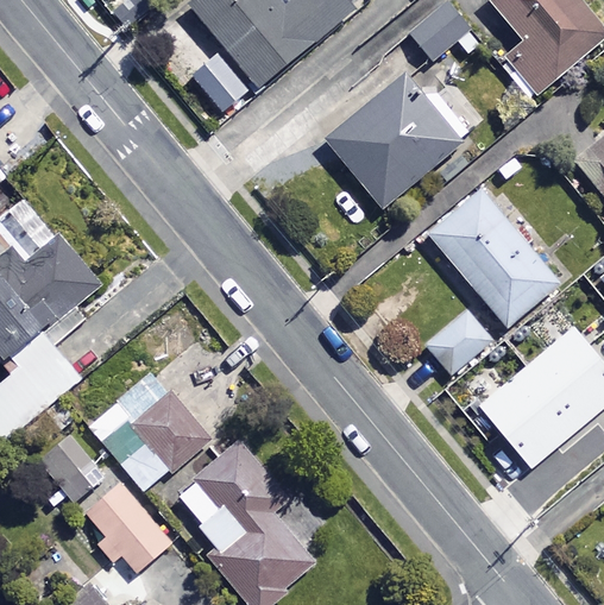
[(293,0),(291,1),(290,0),(199,0),(192,6),(259,90),(354,13),(344,0),(293,0)]
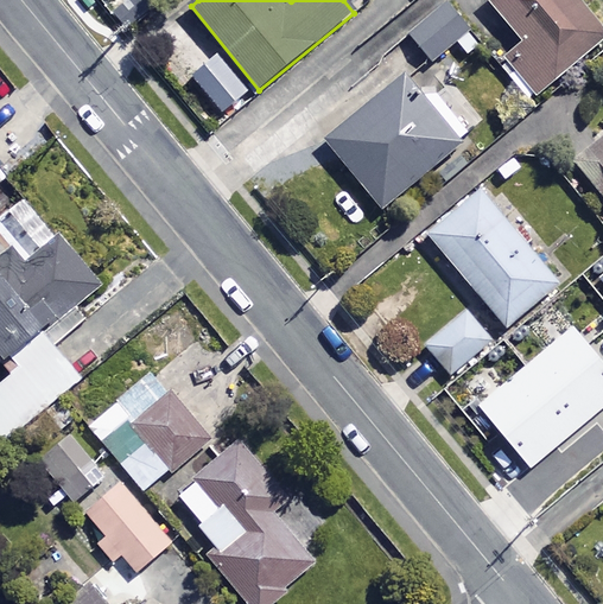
[(602,37),(602,32),(575,0),(488,0),(487,1),(522,43),(503,59),(533,95),(602,37)]
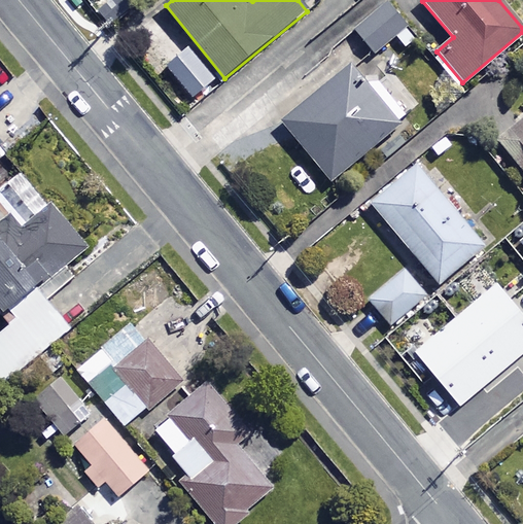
[(407,27),(387,2),(354,29),(375,54),(407,27)]
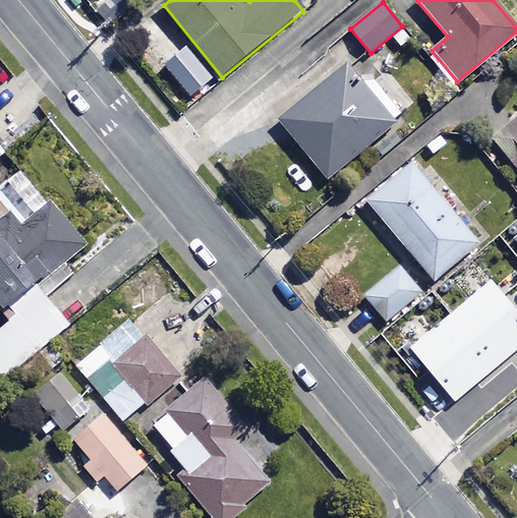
[(212,79),(188,51),(168,67),(191,97),(212,79)]
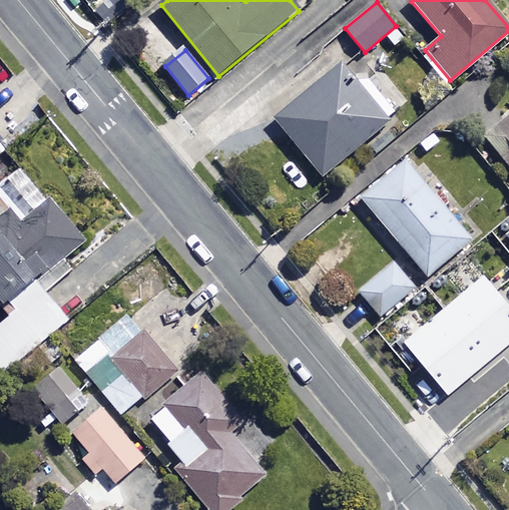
[(345,59),(275,118),(323,175),(393,116),(345,59)]
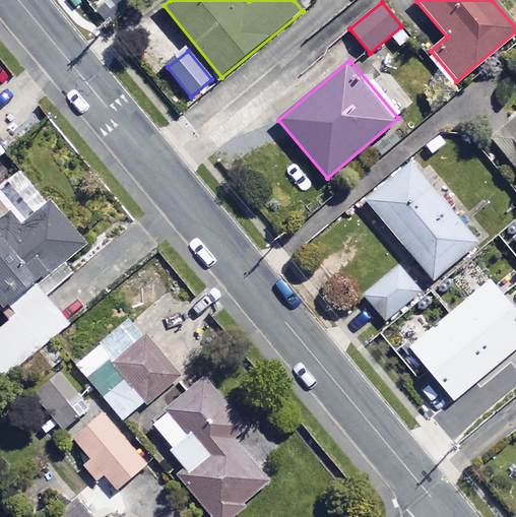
[(515,118),(492,138),(515,168),(515,118)]
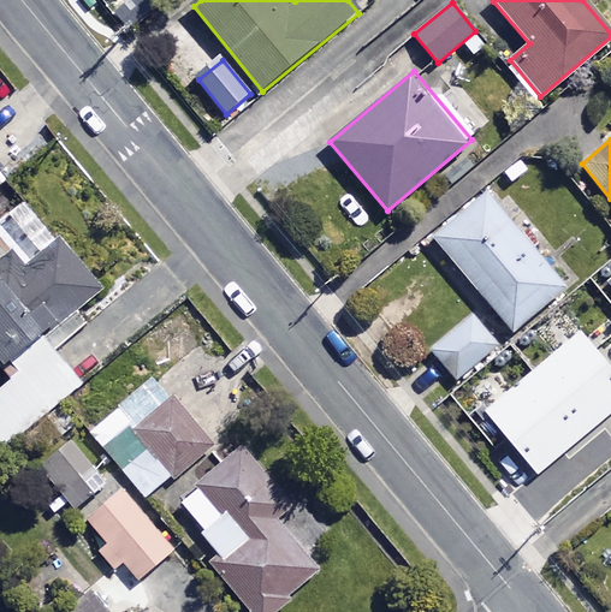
[(564,289),(486,194),(434,237),(512,331),(564,289)]
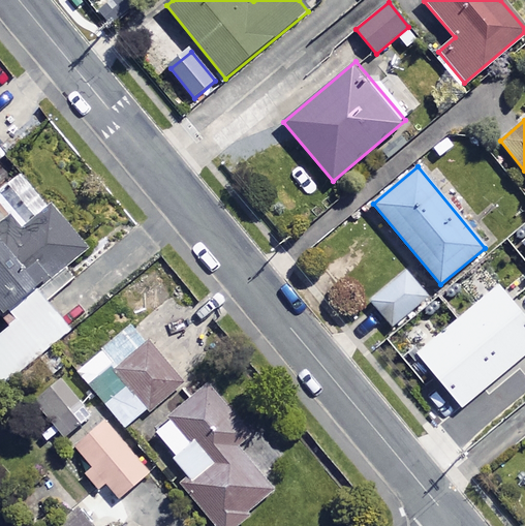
[(85,247),(53,209),(26,231),(17,221),(0,236),(0,304),(11,317),(29,301),(26,298),(85,247)]
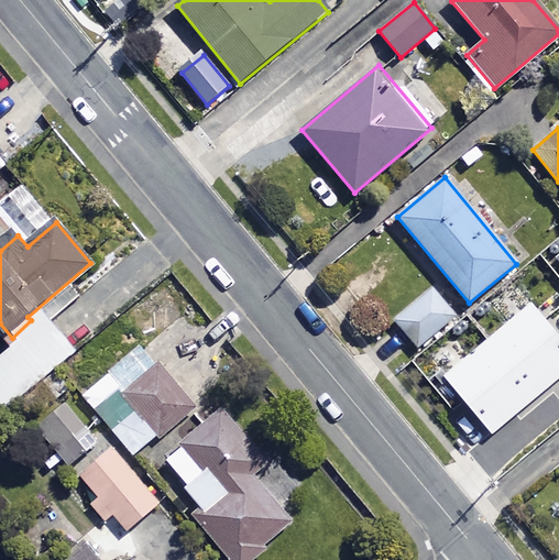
[(558,243),(549,252),(558,264),(558,243)]
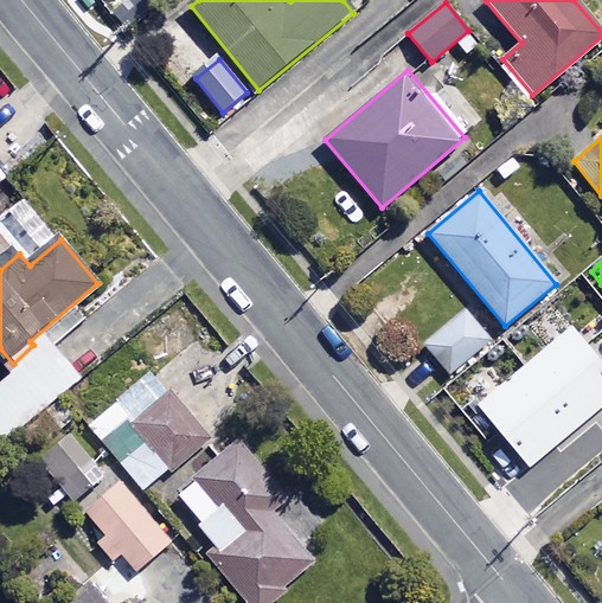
[(491,342),(460,308),(422,341),(453,376),(491,342)]
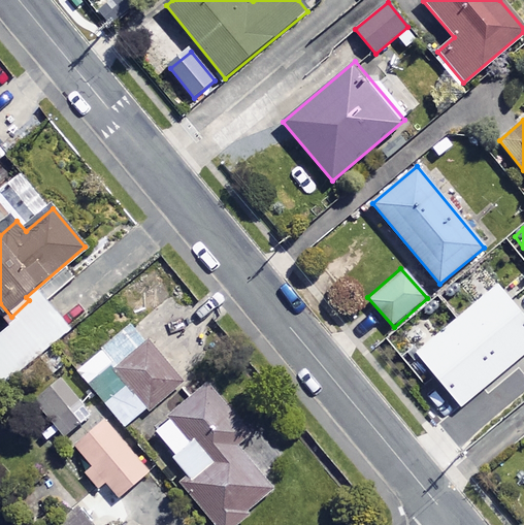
[(523,351),(523,315),(493,280),(411,350),(459,406),(523,351)]
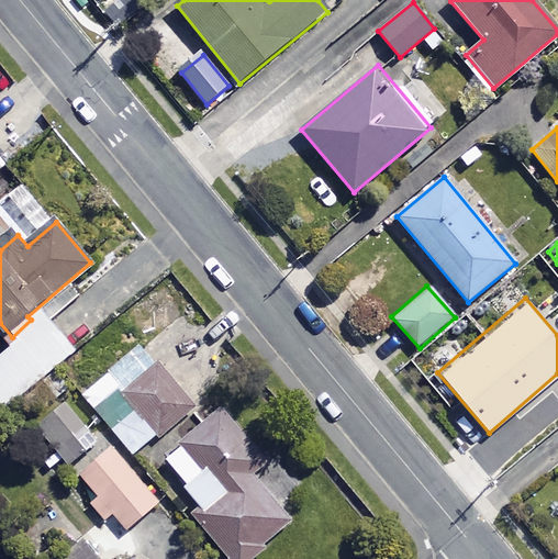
[(74,353),(48,320),(0,357),(0,403),(3,407),(74,353)]
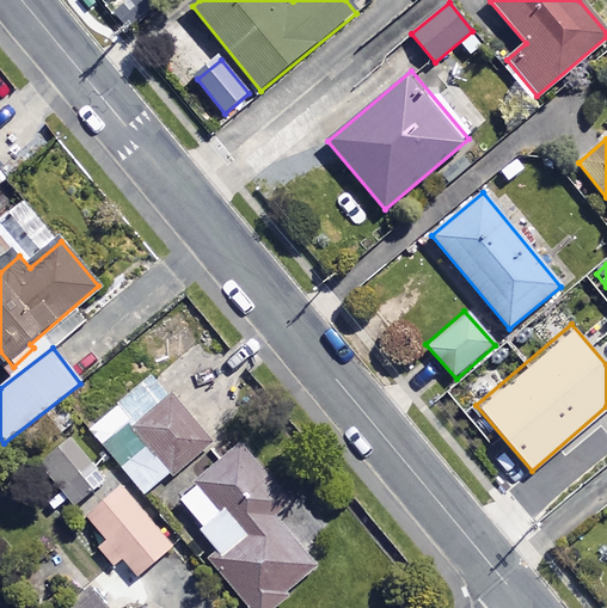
[(209,440),(152,374),(89,428),(146,495),(209,440)]
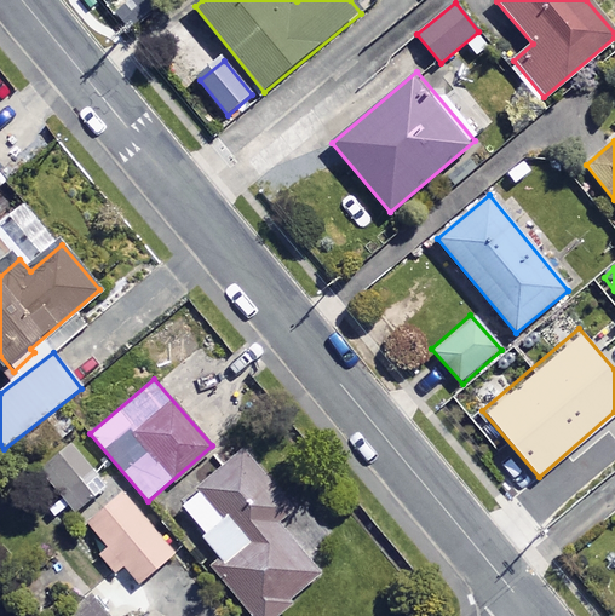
[(275,484),(246,450),(182,505),(231,563),(218,574),(253,615),(270,615),(322,573),(282,524),(306,504),(283,477),(275,484)]
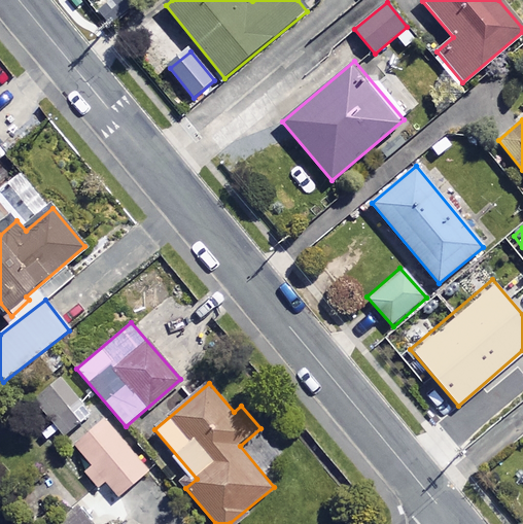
[(73,443),(88,460),(80,467),(96,486),(104,480),(116,495),(150,466),(107,414),(73,443)]
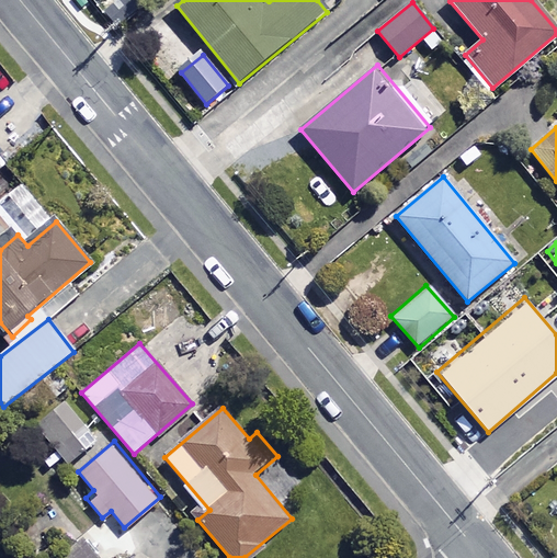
[(95,557),(81,539),(58,557),(95,557)]
